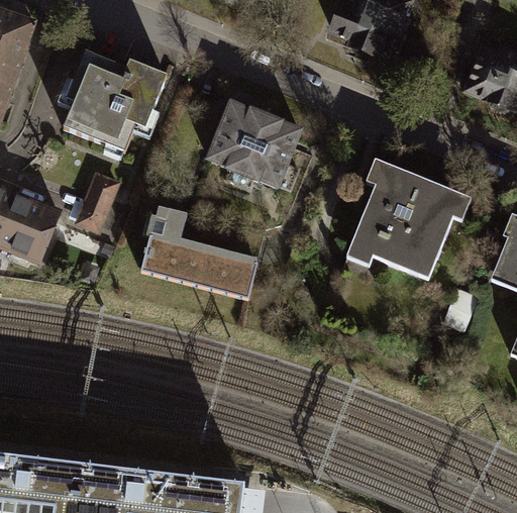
[(210,0),(243,13),(248,0),(210,0)]
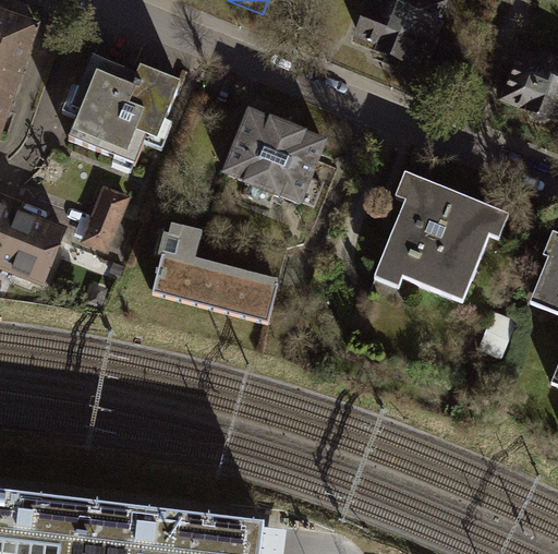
[(370,1),(356,36),(375,44),(371,56),(411,72),(416,59),(427,63),(450,4),(439,0),(377,0),(376,3),(370,1)]
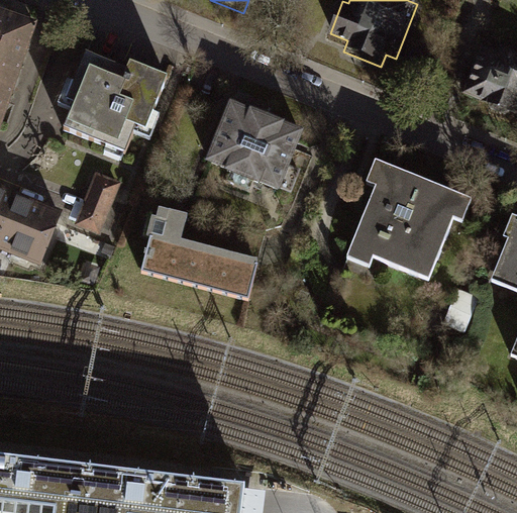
[(0,120),(34,22),(0,10),(0,120)]
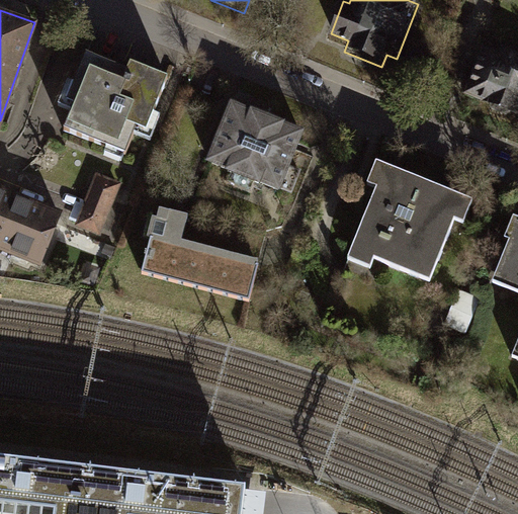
[(498,58),(482,52),(462,99),(515,120),(517,112),(517,57),(501,50),(498,58)]
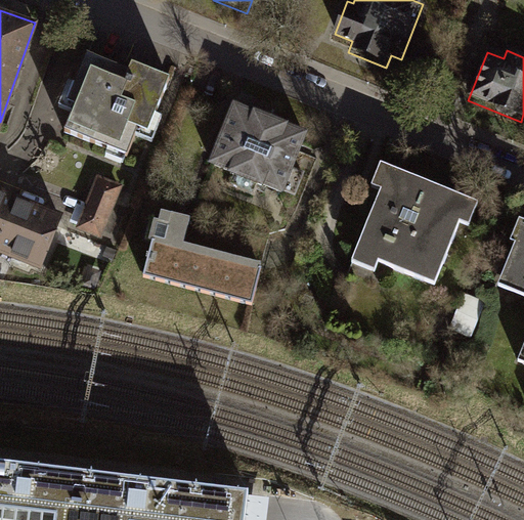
[(127,70),(86,53),(68,102),(74,104),(66,128),(128,152),(138,125),(146,128),(167,76),(130,61),(127,70)]
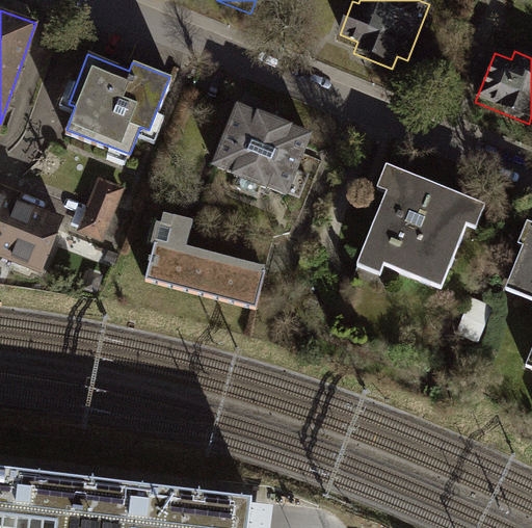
[(239,105),(216,164),(236,172),(235,174),(264,185),(265,183),(287,192),(288,189),(300,194),(309,172),(297,167),(311,133),(239,105)]
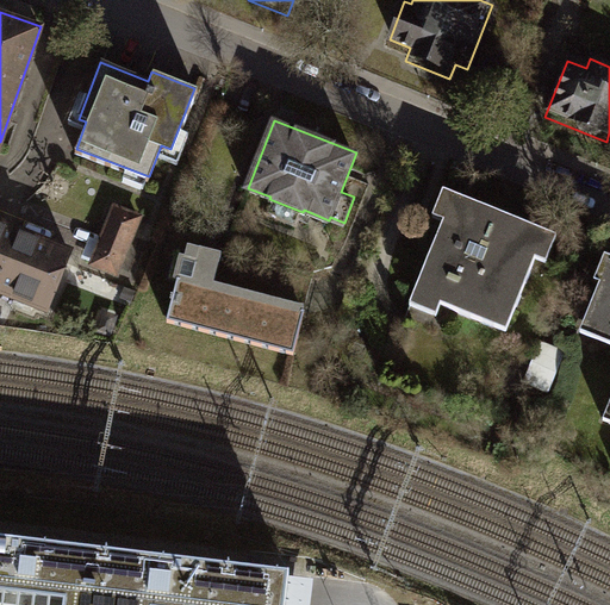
[(446,223),(412,305),(436,315),(441,300),(508,326),(535,259),(547,262),(559,235),(443,188),(433,217),(446,223)]
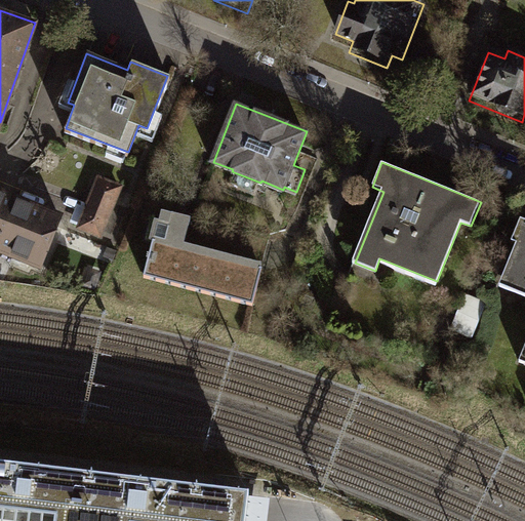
[(119,185),(97,176),(80,223),(102,231),(119,185)]
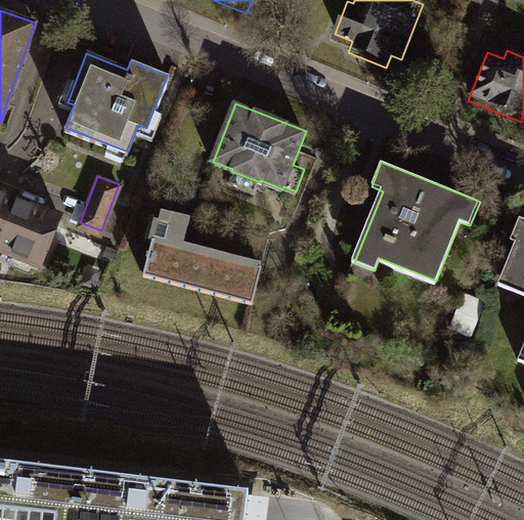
[(0,247),(40,264),(60,214),(45,208),(0,188),(0,247)]
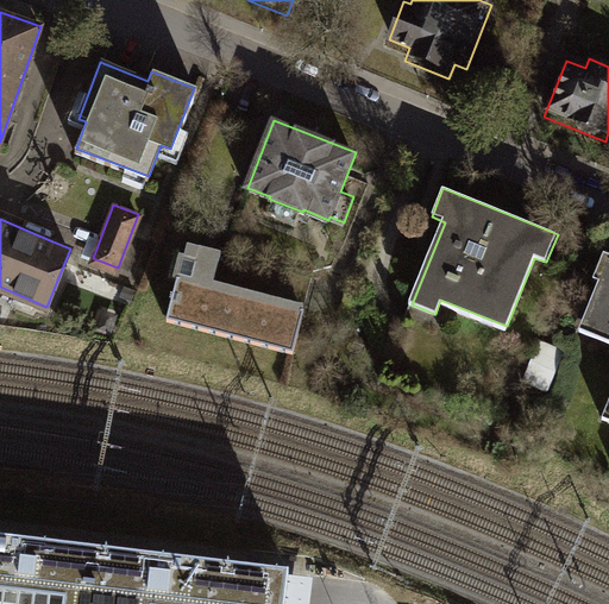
[(186,241),(167,318),(293,350),(303,308),(209,284),(219,250),(186,241)]
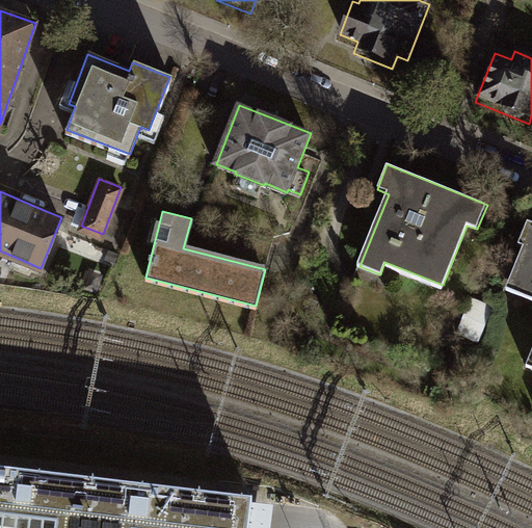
[(531,221),(527,219),(519,240),(522,241),(504,285),(531,295),(531,346),(526,363),(531,365),(531,221)]
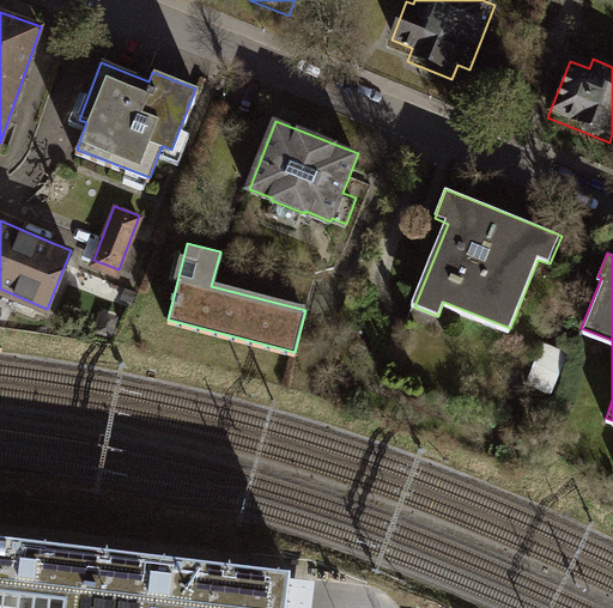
[(569,353),(545,344),(528,385),(552,395),(569,353)]
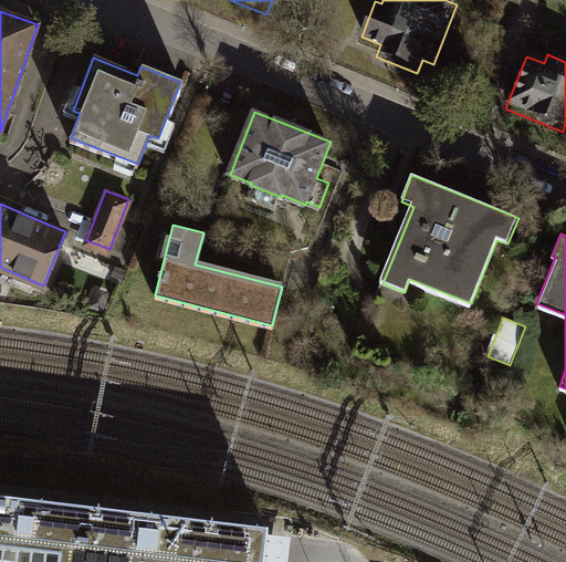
[(270,527),(0,495),(0,561),(265,561),(268,548),(270,527)]
